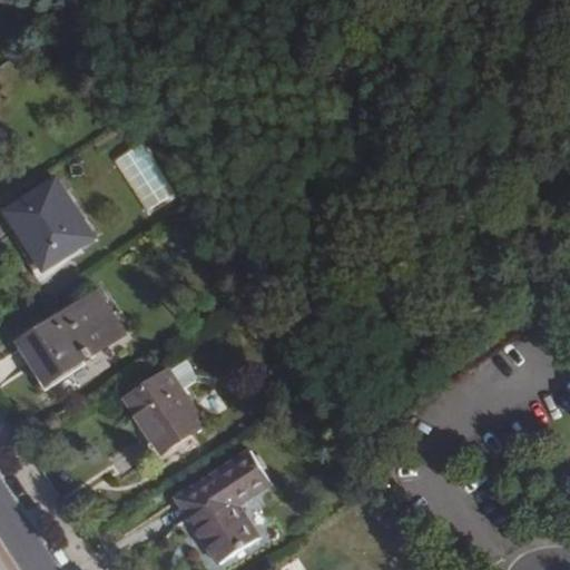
[(145,216),(176,199),(145,141),(114,158),(145,216)]
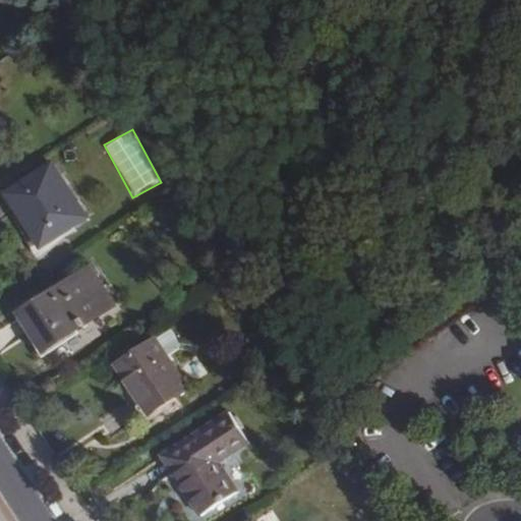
[(88,215),(55,163),(9,191),(43,244),(88,215)]
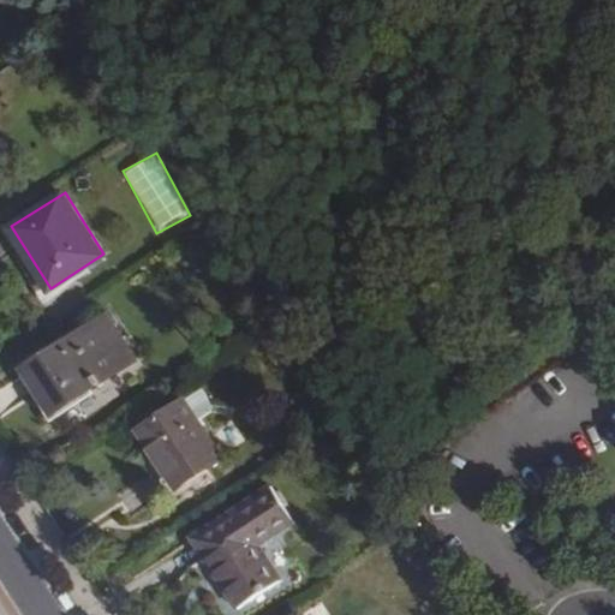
[(124,365),(99,326),(30,369),(55,410),(124,365)]
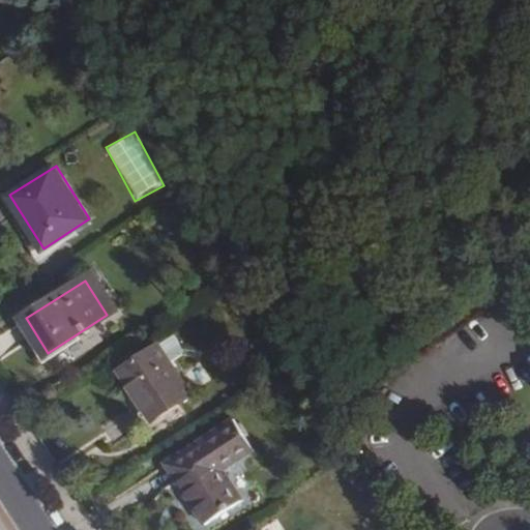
[(122,389),(146,424),(193,393),(162,345),(122,371),(128,384),(122,389)]
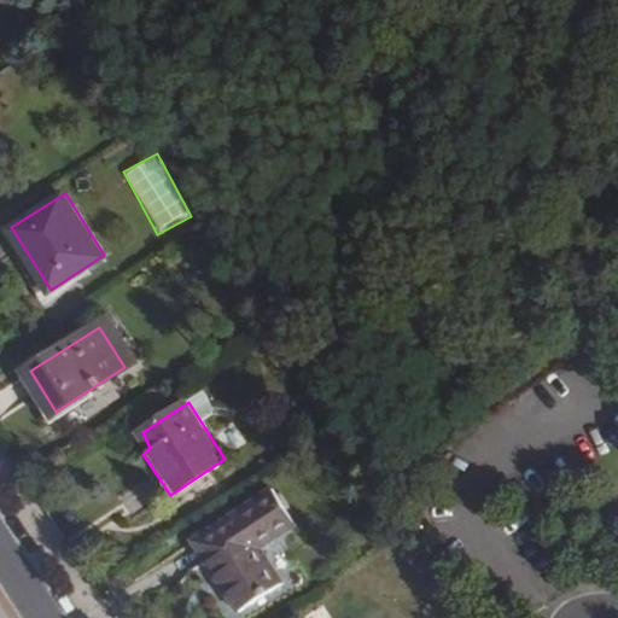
[(194,541),(240,610),(284,581),(263,546),(296,523),(274,489),(194,541)]
